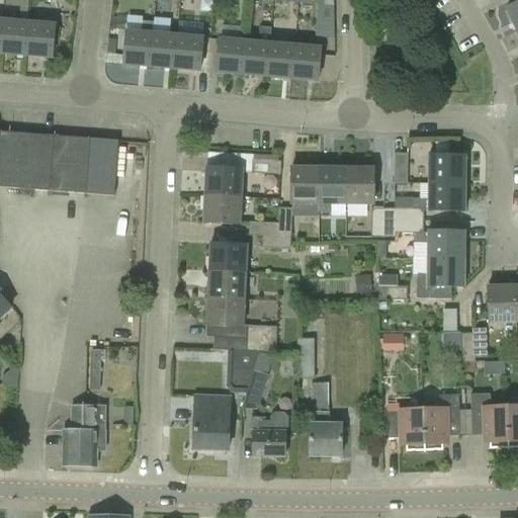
[(517,1),(504,8),(515,31),(517,30),(517,1)]
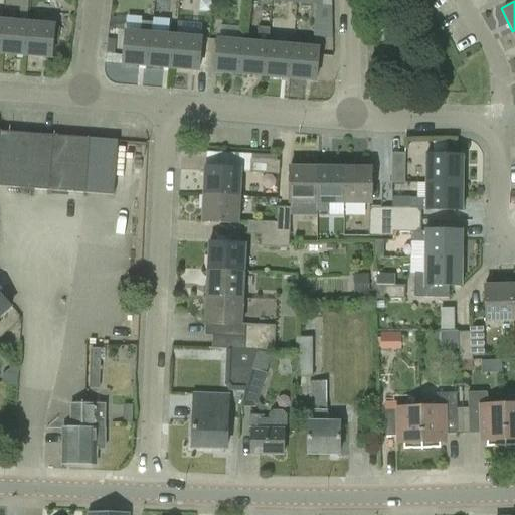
[(18,16),(18,22),(3,21),(0,53),(26,56),(29,23),(29,17),(18,16)]
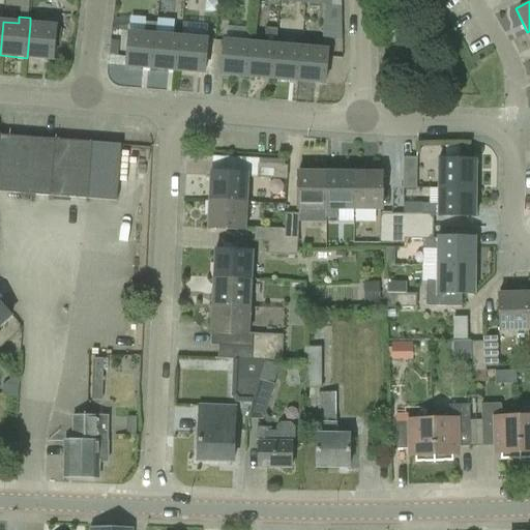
[(145,22),(144,34),(128,33),(125,66),(153,68),(156,35),(157,23),(145,22)]
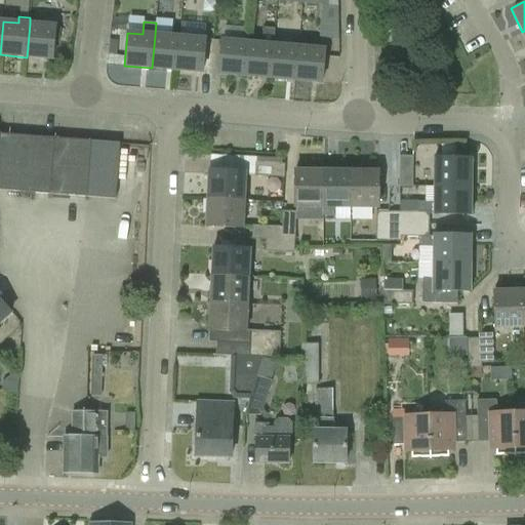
[(54,26),(30,24),(27,57),(51,59),(54,26)]
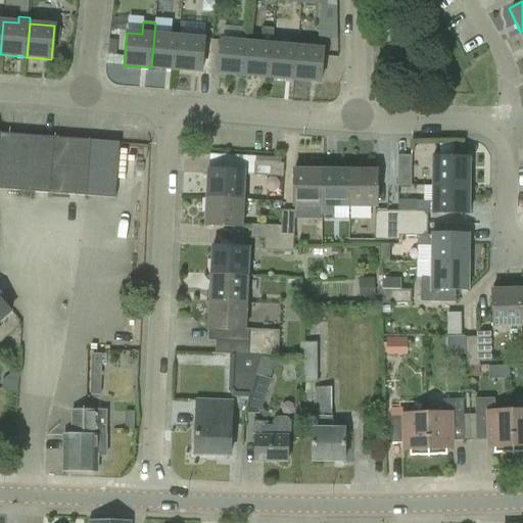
[(263,28),(260,44),(245,43),(242,76),(270,78),(272,45),(274,29),(263,28)]
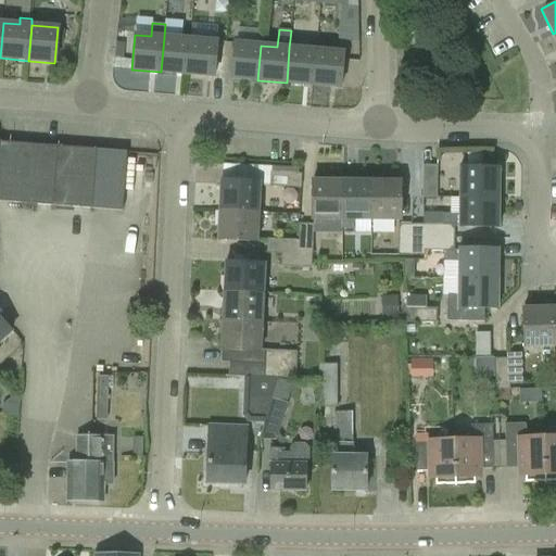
[(188,39),(164,37),(161,72),(185,74),(188,39)]
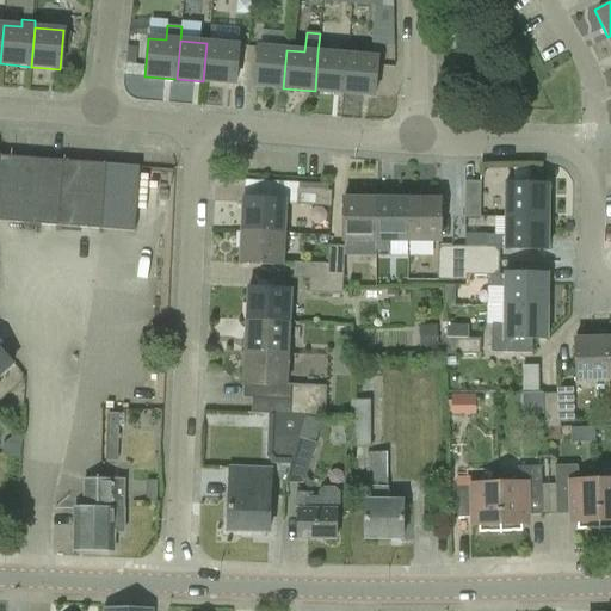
[(236,45),(207,43),(203,81),(233,84),(236,45)]
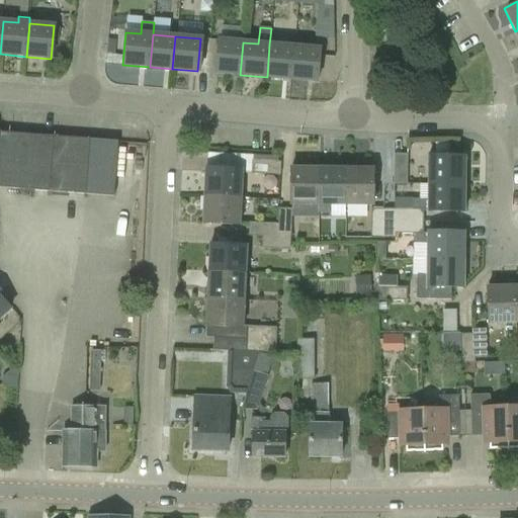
[(213,72),(240,75),(243,42),(217,39),(213,72)]
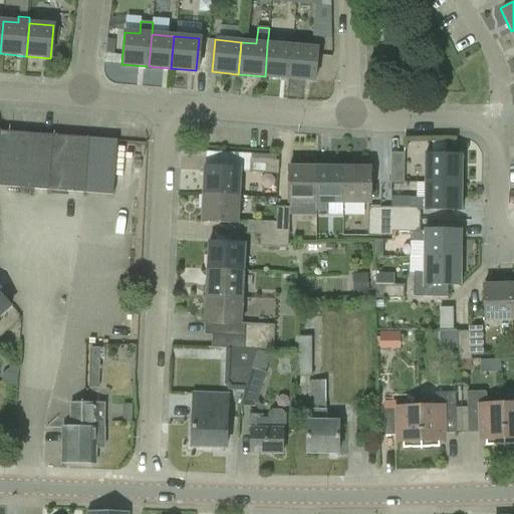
[(265,76),(289,78),(291,46),(267,44),(265,76)]
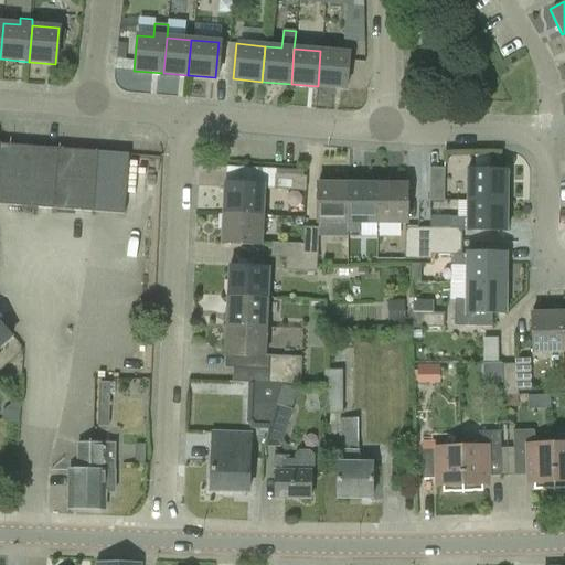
[(349,53),(320,51),(318,86),(347,88),(349,53)]
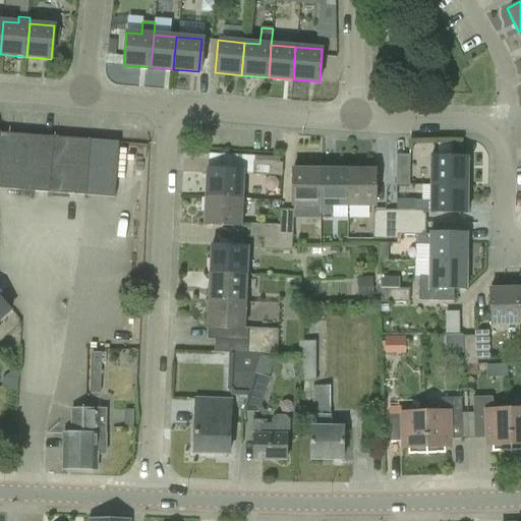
[(117,142),(89,140),(0,133),(0,188),(84,196),(113,198),(117,142)]
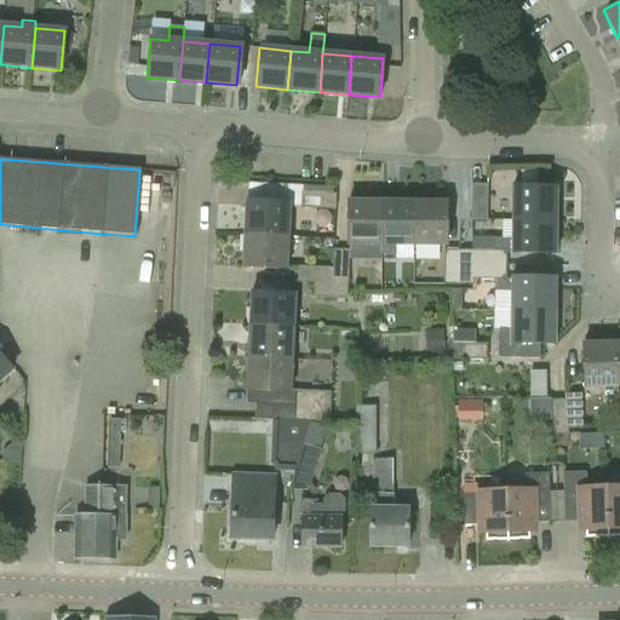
[(486,220),(486,184),(471,184),(471,220),(486,220)]
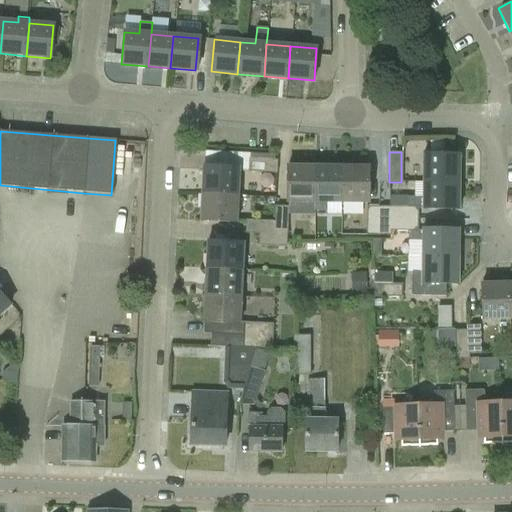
[(423,154),(423,182),(459,183),(459,155),(423,154)]
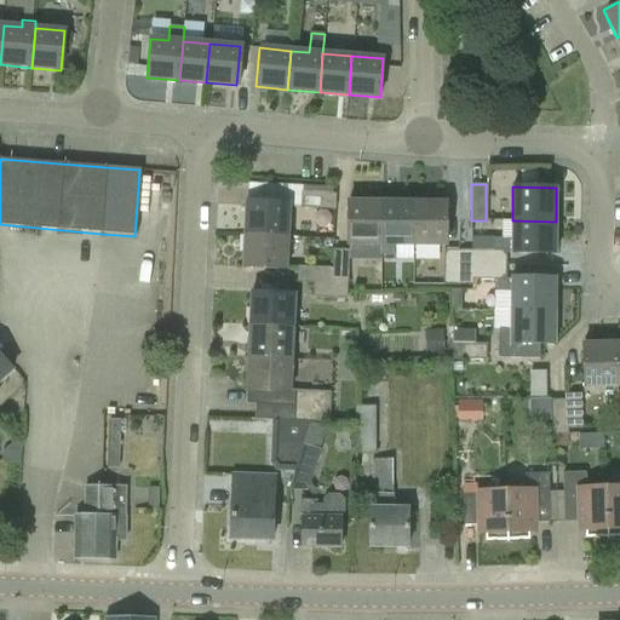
[(299,208),(334,210),(336,194),(300,193),(299,208)]
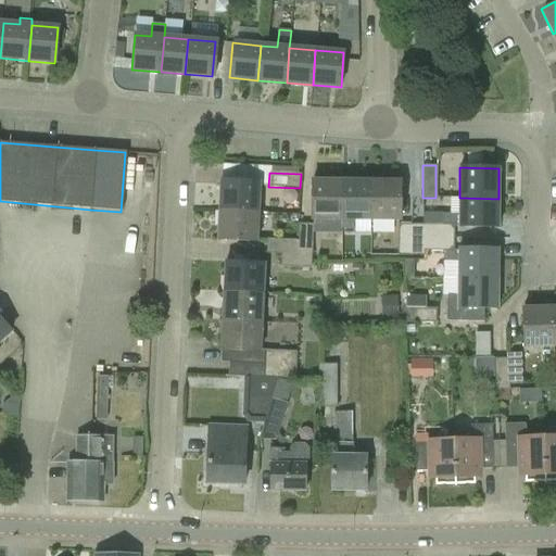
[(219,180),(218,210),(257,212),(258,181),(219,180)]
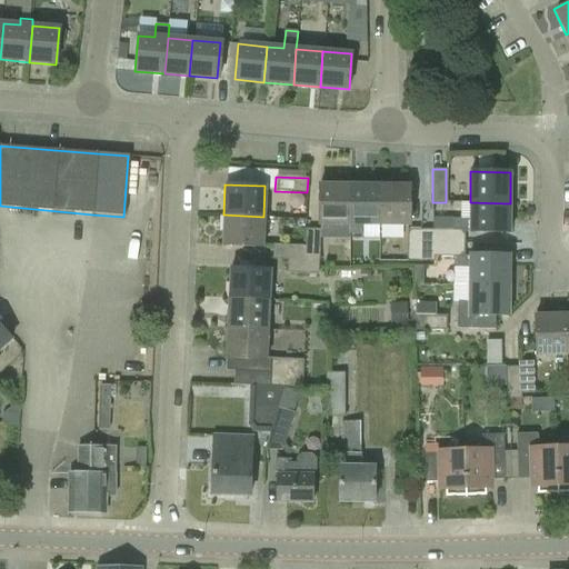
[(321,226),(321,229),(321,239),(350,239),(350,235),(349,186),(319,186),(319,226),(321,226)]
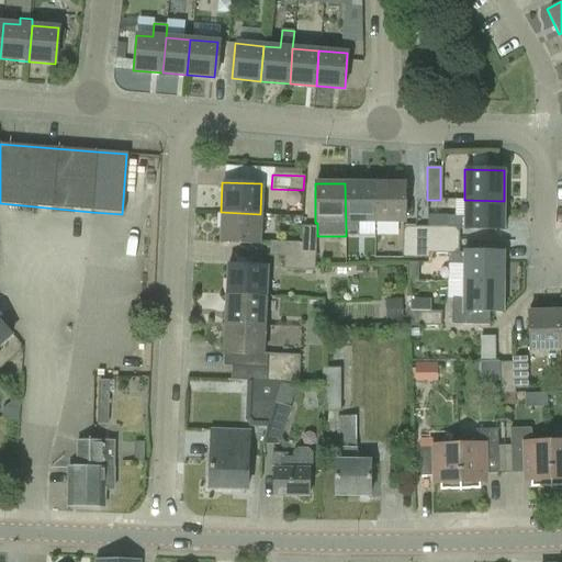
[(359,223),(375,223),(375,183),(345,183),(346,232),(359,232),(359,223)]
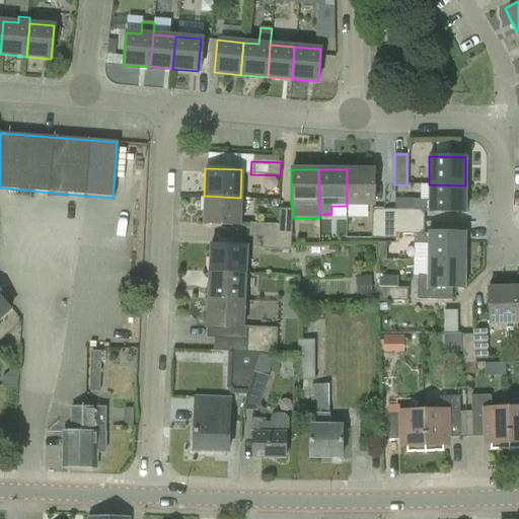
[(373,169),(347,169),(347,206),(373,206),(373,169)]
